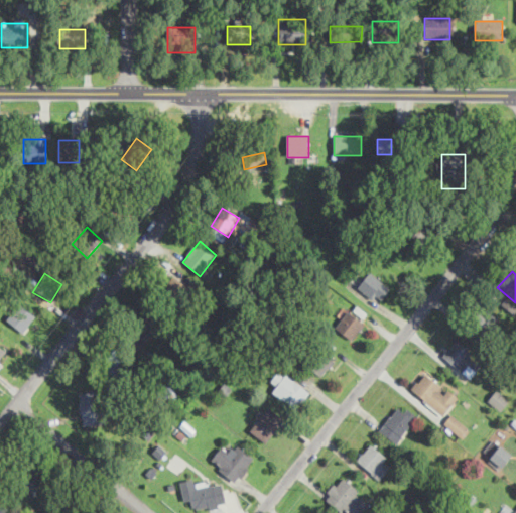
[(391,288),(369,273),(357,290),(379,305),(391,288)]
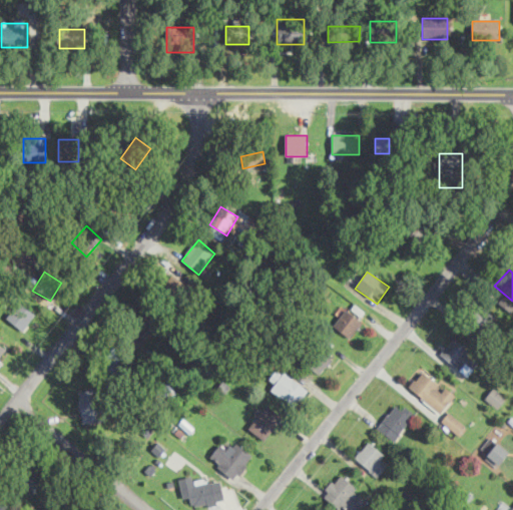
[(188,287),(171,276),(159,294),(176,305),(188,287)]
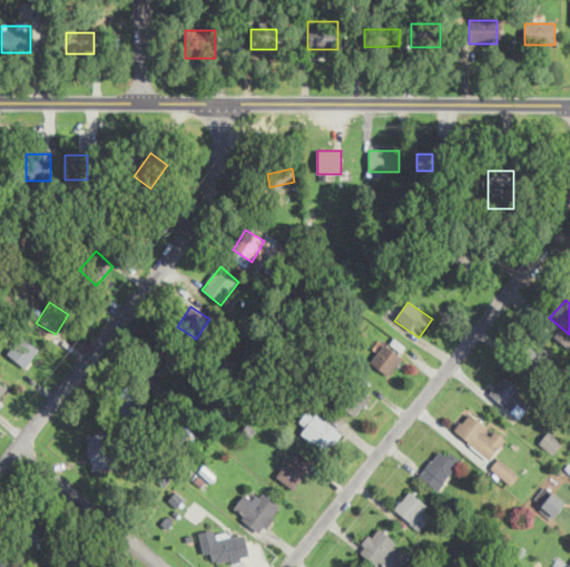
[(8,355),(26,369),(39,352),(22,338),(8,355)]
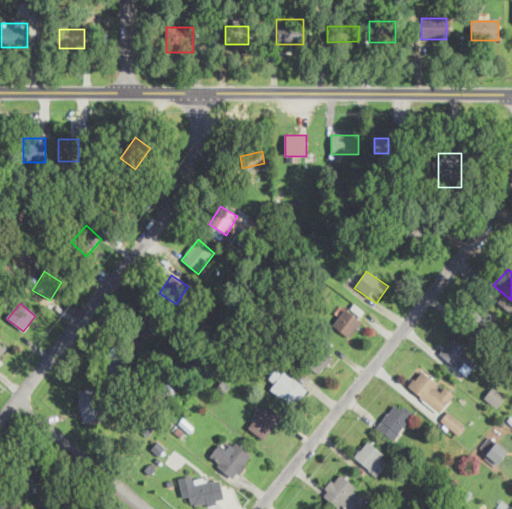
[(466,320),(488,340),(497,330),(491,325),(496,319),(479,305),(466,320)]
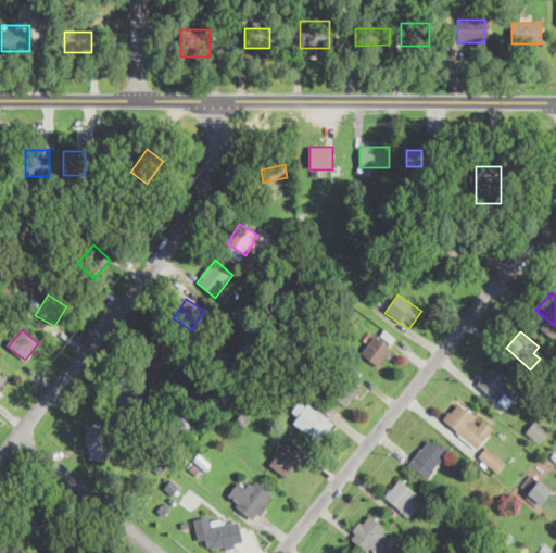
[(392,351),(375,336),(361,354),(378,368),(392,351)]
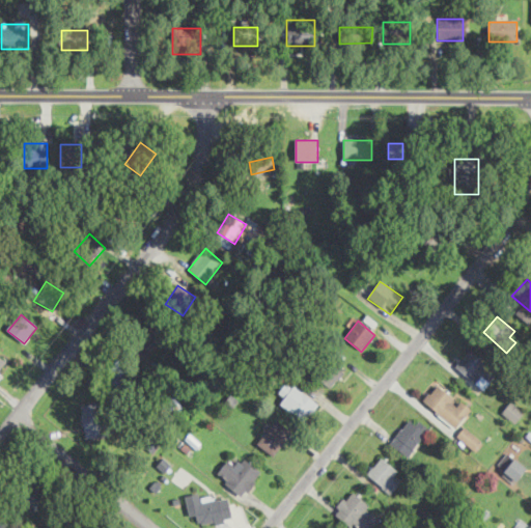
[(455,367),(482,392),(498,374),(470,351),(455,367)]
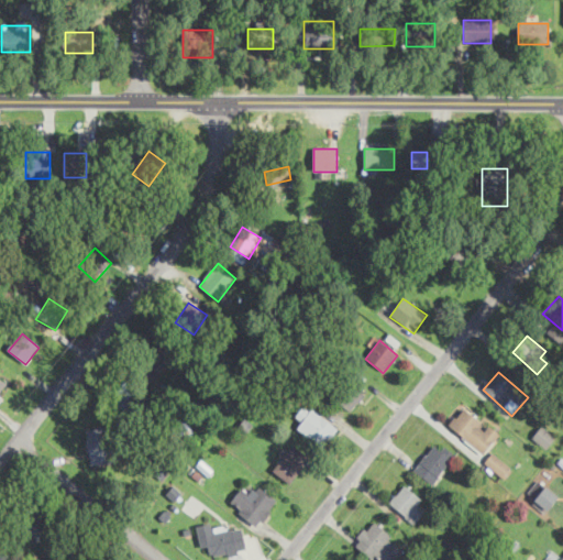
[(333,398),(350,413),(365,396),(349,382),(333,398)]
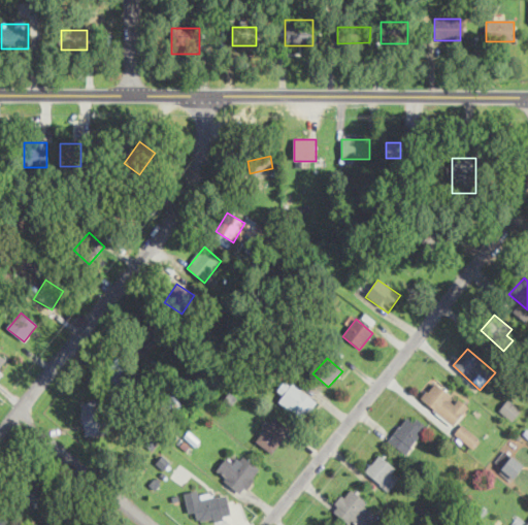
[(284,397),(279,402),(302,421),(317,402),(288,379),(277,392),(284,397)]
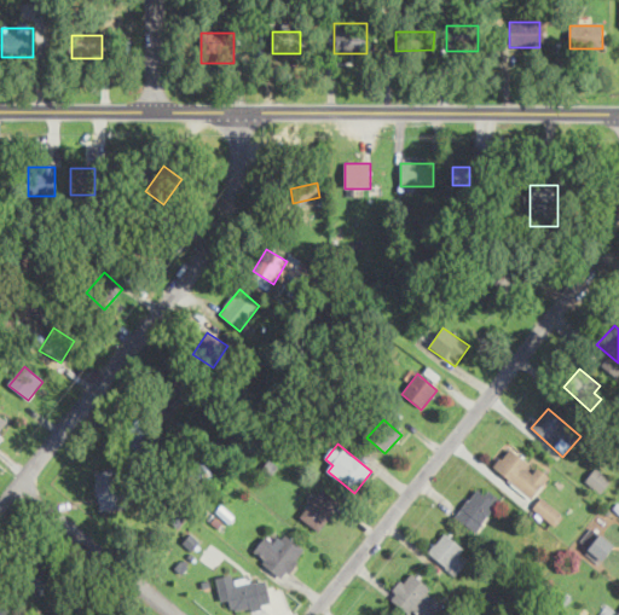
[(492,468),(532,502),(550,480),(510,447),(492,468)]
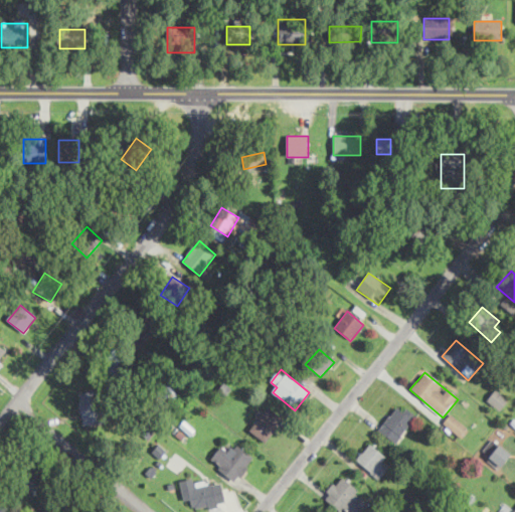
[(79,393),(81,418),(101,416),(98,391),(79,393)]
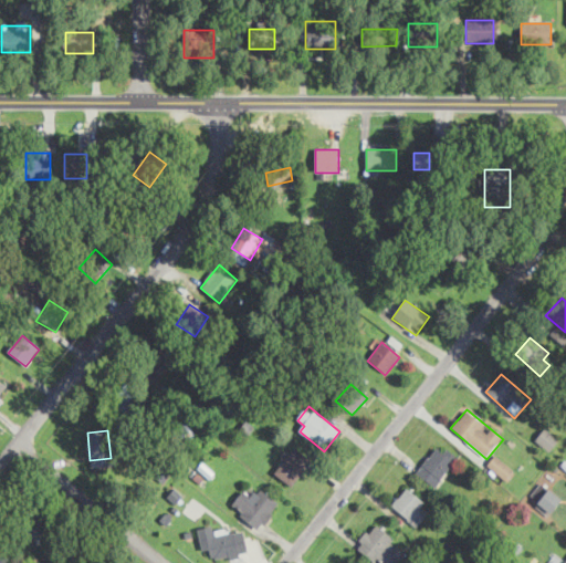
[(559,442),(546,430),(535,441),(549,454),(559,442)]
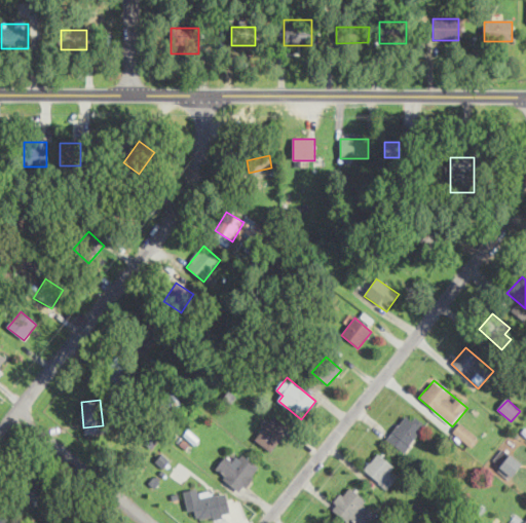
[(386,440),(403,454),(425,426),(409,412),(386,440)]
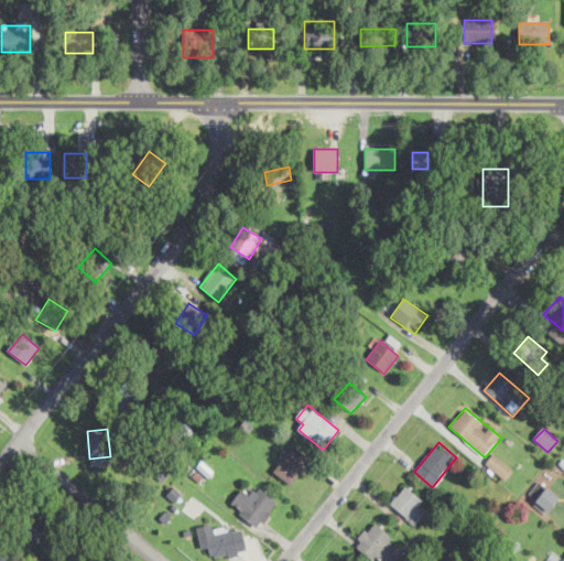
[(273,474),(290,486),(310,460),(293,446),(273,474)]
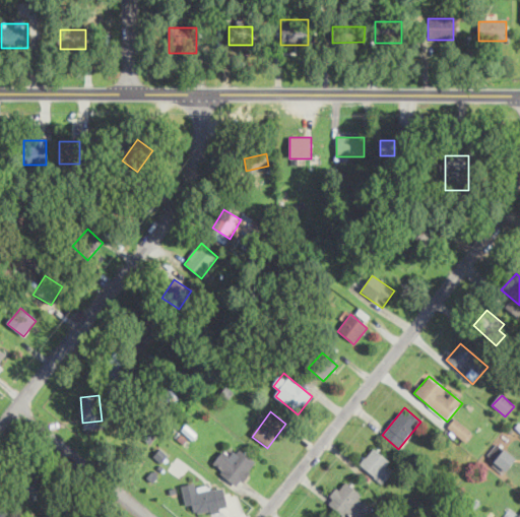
[(466,443),(473,434),(455,421),(448,429),(466,443)]
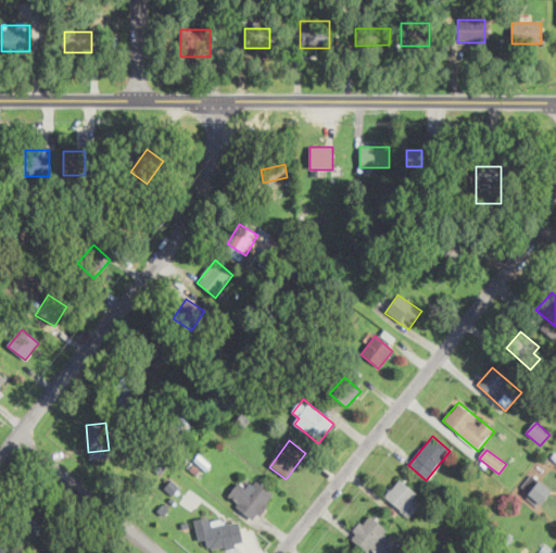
[(408,520),(425,502),(400,479),(382,498),(408,520)]
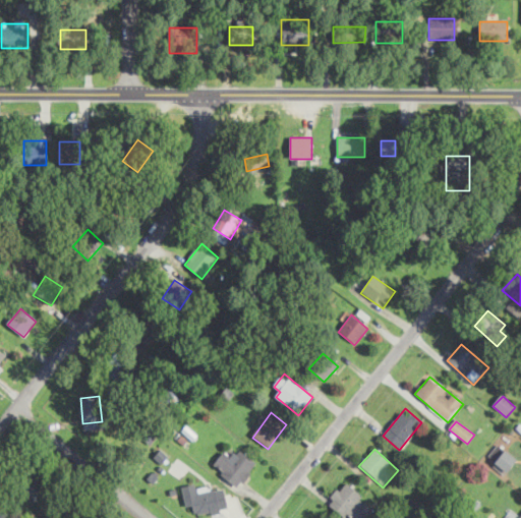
[(226,452),(213,465),(236,488),(257,467),(240,450),(232,458),(226,452)]
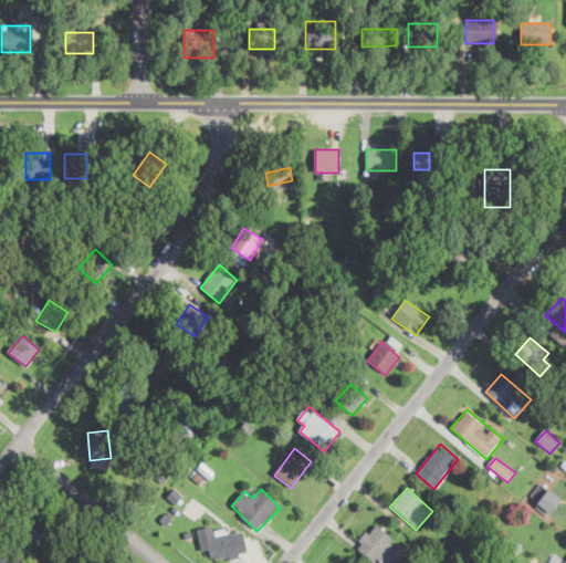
[(184,498),(175,490),(167,499),(176,507),(184,498)]
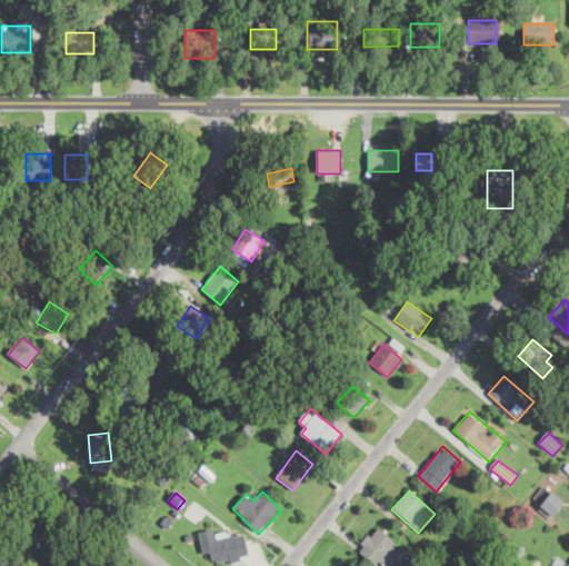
[(552,520),(565,503),(550,493),(538,510),(552,520)]
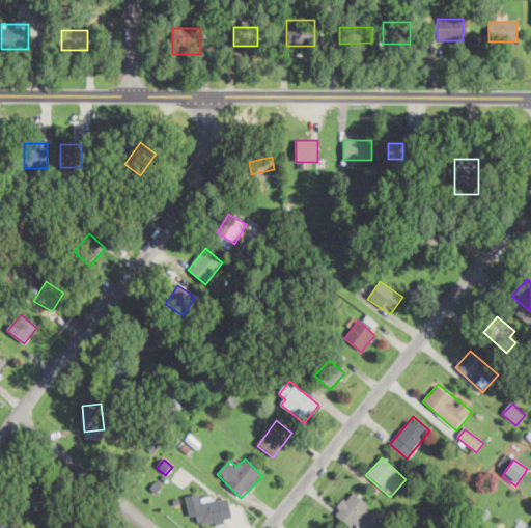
[(368,519),(374,510),(351,491),(332,513),(350,527),(373,527),(375,525),(368,519)]
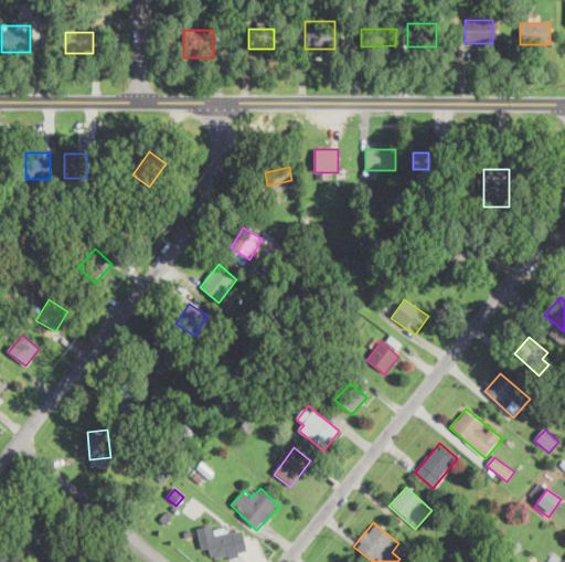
[(202,554),(213,553),(214,561),(247,555),(243,526),(199,533),(202,554)]
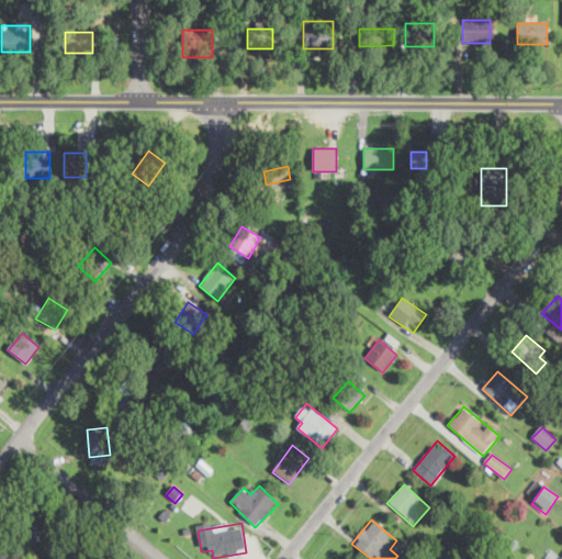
[(11,558),(12,557),(0,545),(0,558),(11,558)]
